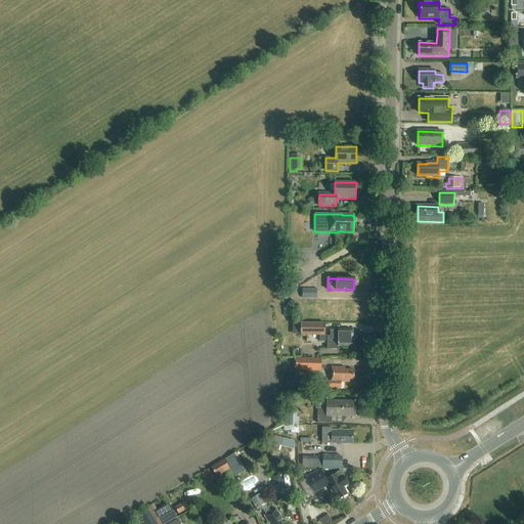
[(317,299),(317,290),(303,289),(302,299),(317,299)]
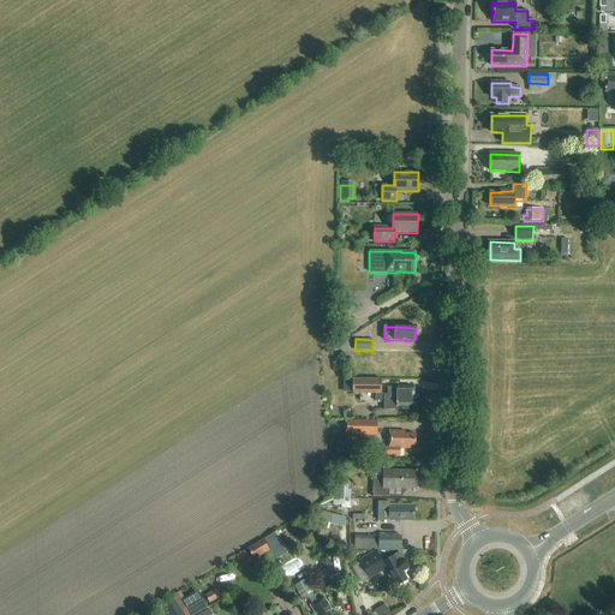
[(388,394),(384,394),(382,394),(382,378),(353,378),(352,394),(375,394),(375,401),(384,401),(384,411),(399,411),(399,407),(415,407),(416,398),(415,398),(415,387),(398,387),(398,388),(388,387),(388,394)]
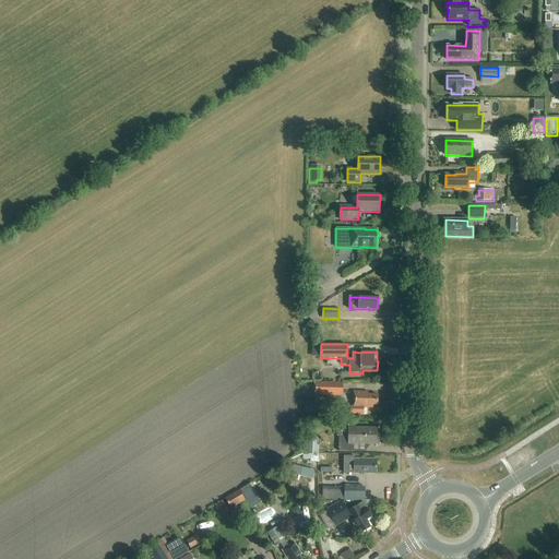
[(343,396),(344,382),(314,382),(313,394),(320,394),(320,396),(343,396)]
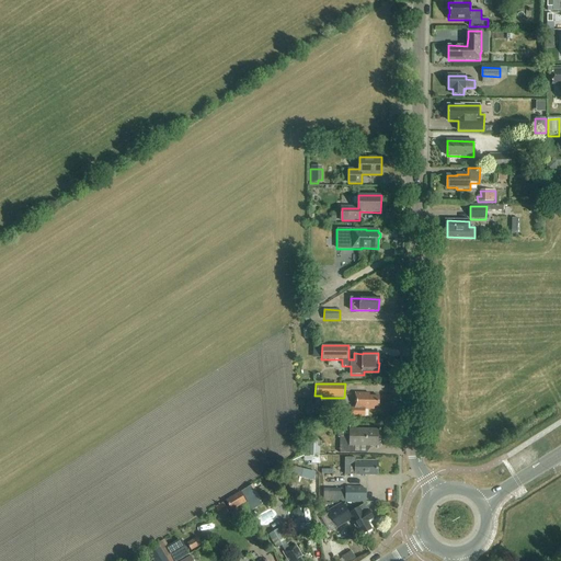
[(356,393),(356,408),(350,408),(350,416),(365,416),(365,410),(375,410),(375,407),(379,407),(379,397),(369,397),(369,393),(356,393)]
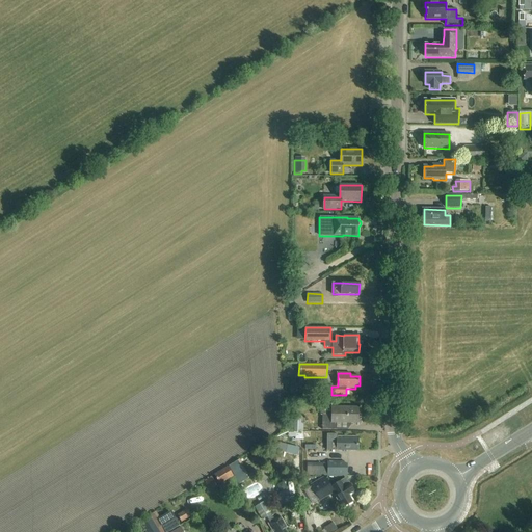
[(358,407),(333,407),(320,407),(320,416),(323,416),(323,430),(336,430),(336,423),(358,423),(358,407)]
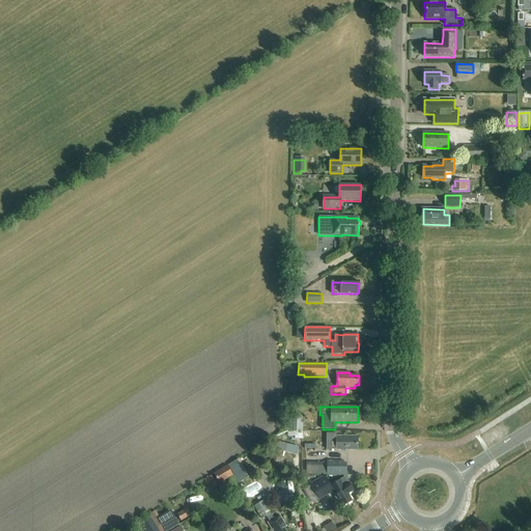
[(294,418),(292,432),(303,432),(303,423),(301,423),(301,418),(294,418)]
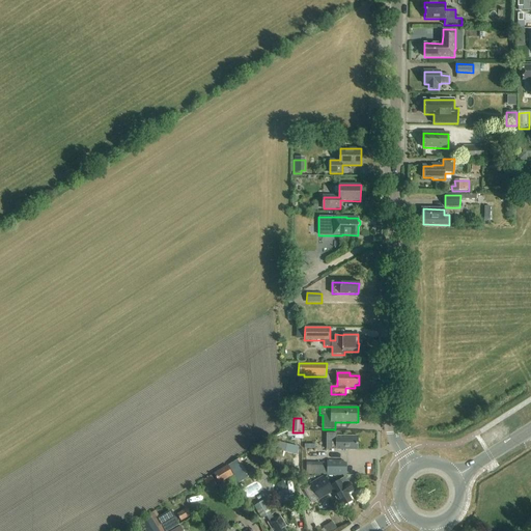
[(358,450),(358,437),(337,436),(337,435),(327,434),(326,449),(337,449),(358,450)]
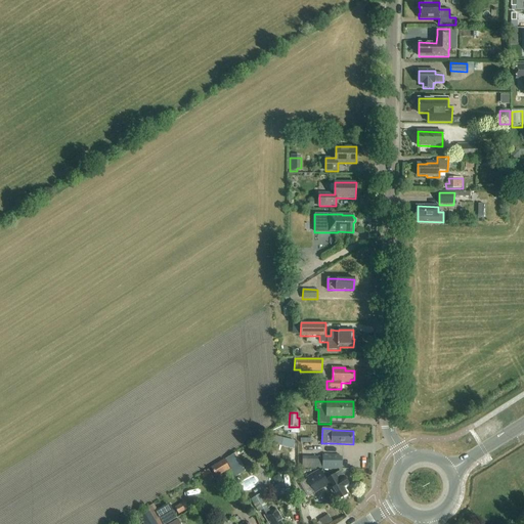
[(292,461),(299,461),(298,434),(291,434),(292,461)]
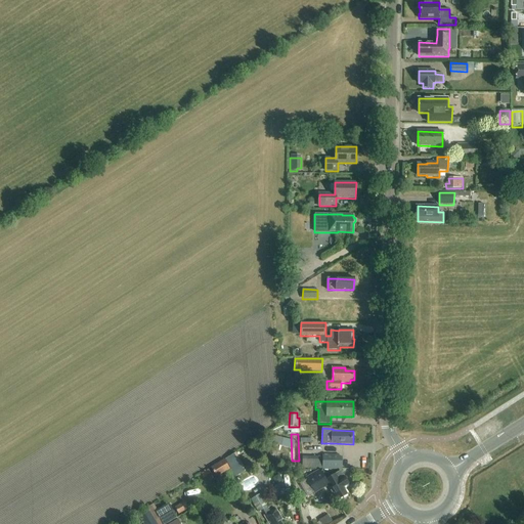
[(317,461),(317,470),(319,470),(320,469),(320,470),(342,470),(342,456),(316,456),(316,461),(317,461)]
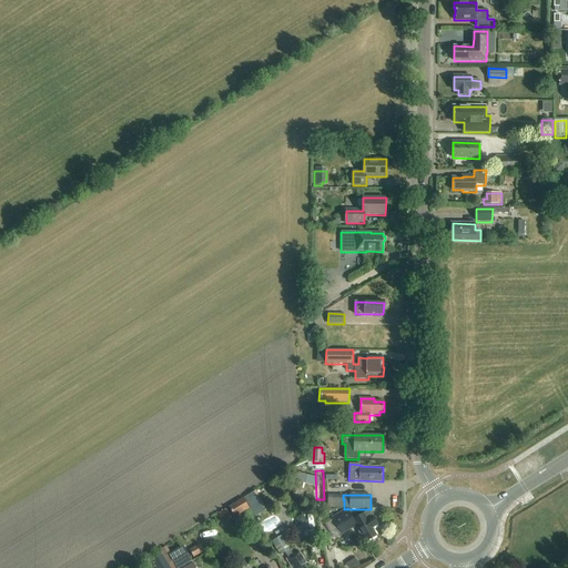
[(256,519),(250,509),(243,498),(229,507),(235,518),(244,513),(251,524),(256,519)]
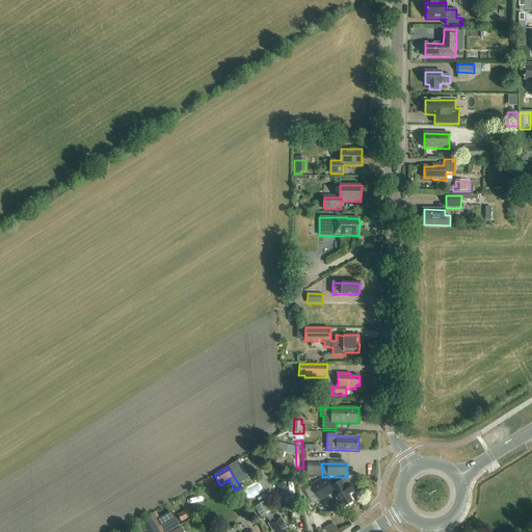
[(346,478),(334,485),(331,487),(325,477),(325,476),(324,477),(311,484),(320,501),(334,491),(343,508),(353,502),(349,495),(354,491),(346,478)]
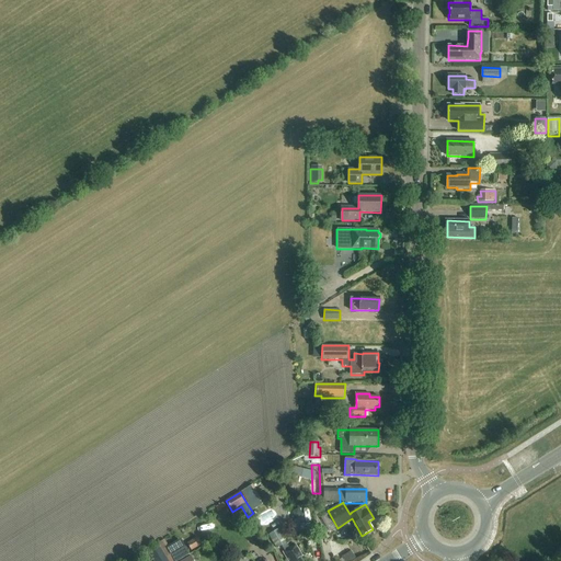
[(279,528),(268,535),(276,549),(287,542),(279,528)]
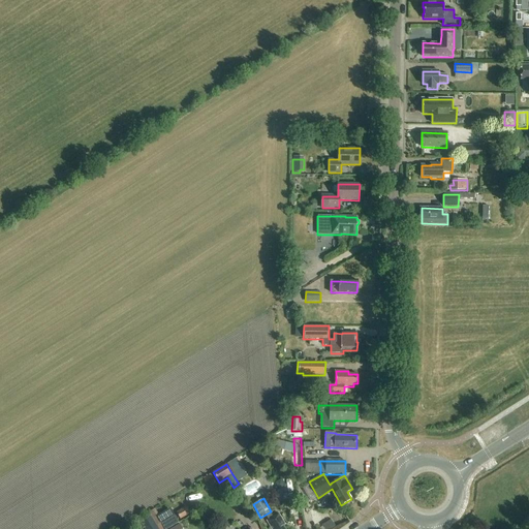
[(181,520),(189,514),(186,507),(177,512),(181,520)]
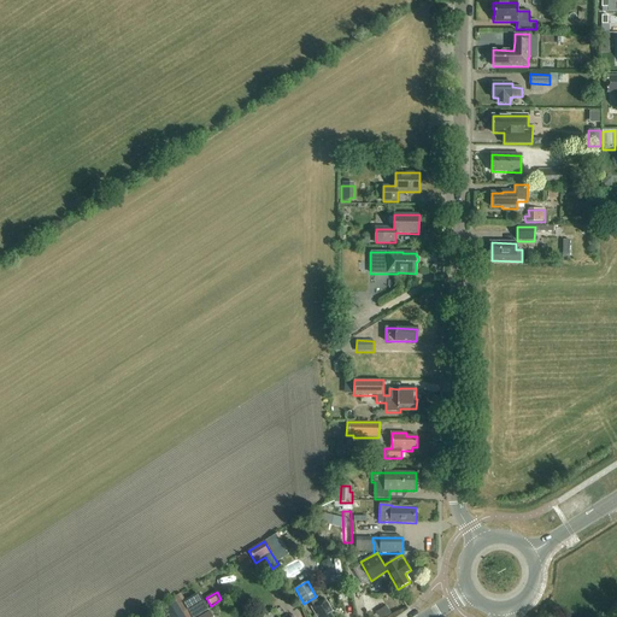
[(184,616),(194,616),(209,609),(203,600),(189,609),(181,594),(174,598),(184,616)]
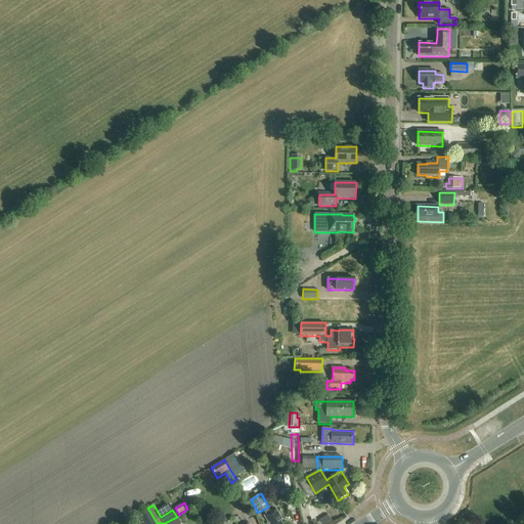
[(282,523),(280,521),(282,519),(276,509),(265,516),(269,523),(282,523)]
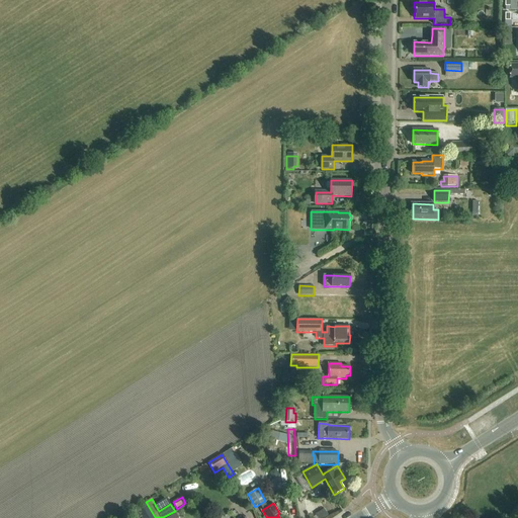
[(142,517),(153,517),(146,506),(138,511),(142,517)]
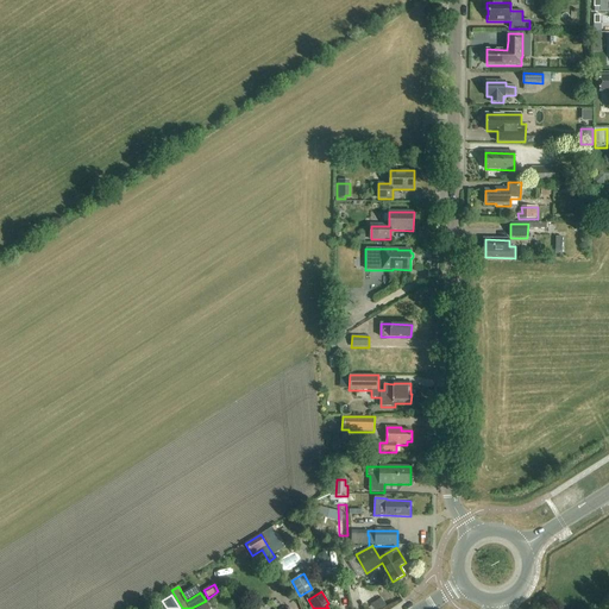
[(370,606),(372,608),(381,608),(387,606),(382,598),(370,606)]
